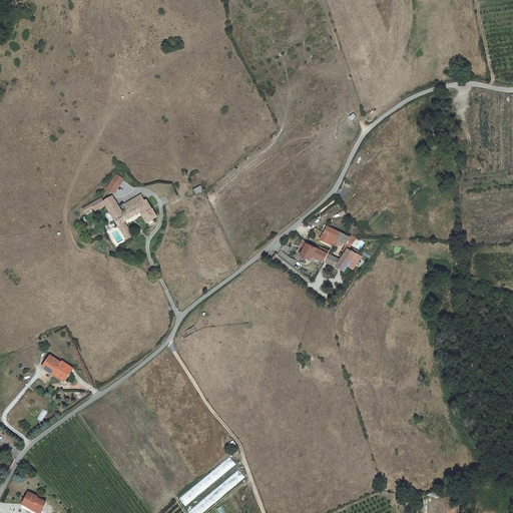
[(116,174),(107,187),(115,192),(123,179),(116,174)]
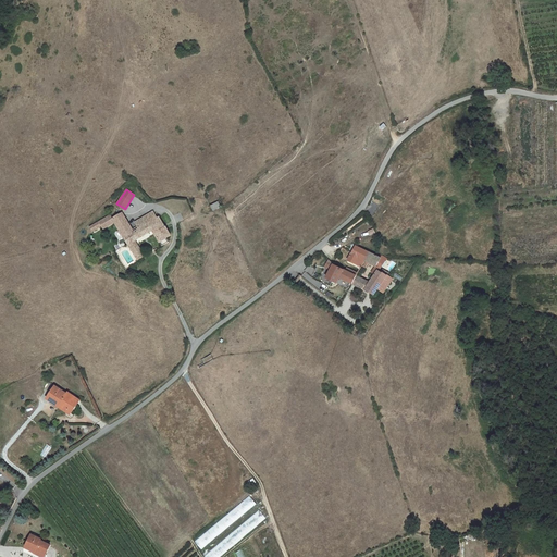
[(211,207),(213,211),(221,206),(218,202),(211,207)]
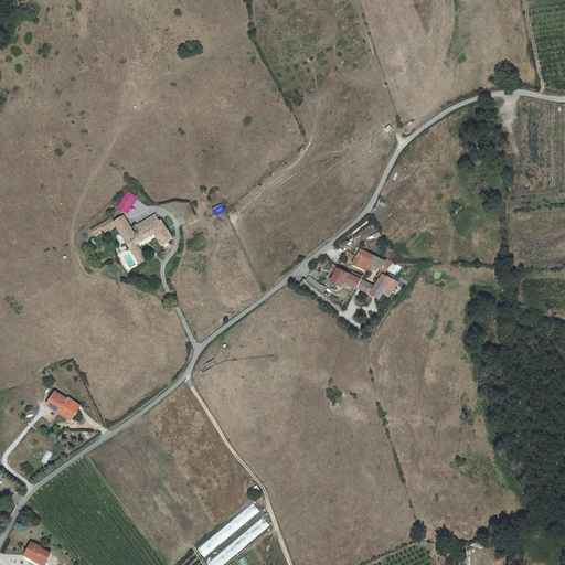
[(119,230),(130,249),(137,245),(153,234),(164,249),(171,246),(169,242),(173,238),(167,231),(166,232),(159,221),(157,222),(153,216),(137,227),(140,234),(135,237),(124,217),(115,223),(119,230)]
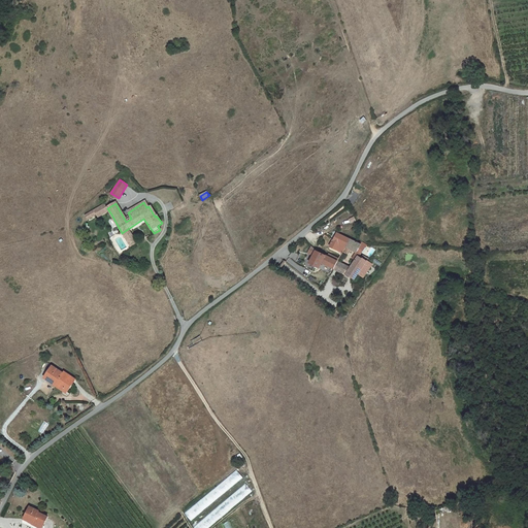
[(98,217),(107,211),(104,204),(86,216),(88,219),(96,213),(98,217)]
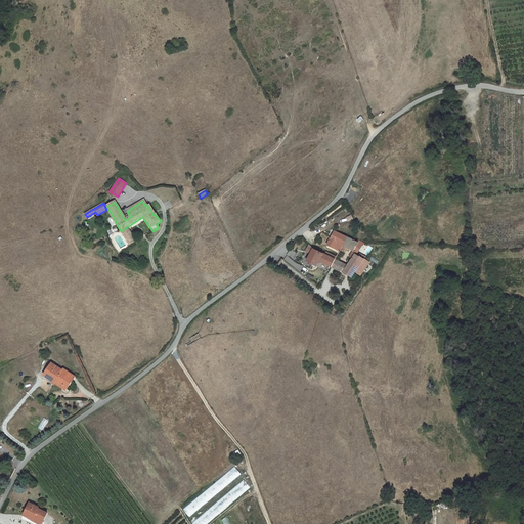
[(136,242),(127,227),(121,231),(130,246),(136,242)]
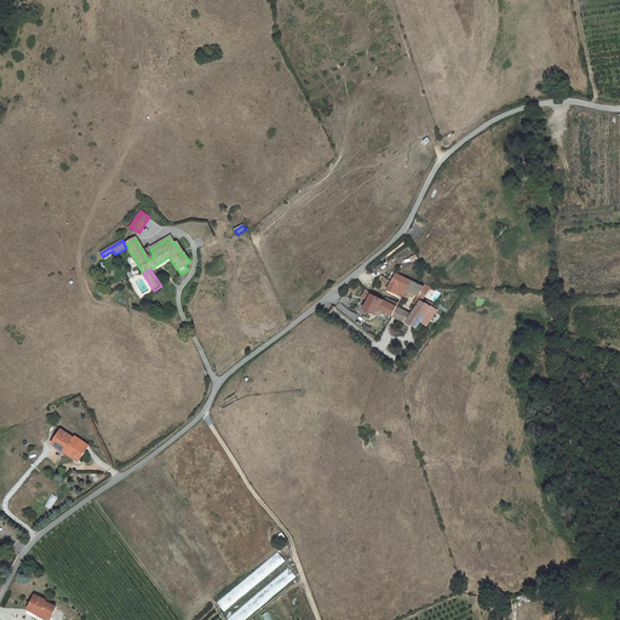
[(403,280),(394,274),(386,292),(402,299),(403,298),(407,292),(411,283),(409,282),(403,280)]
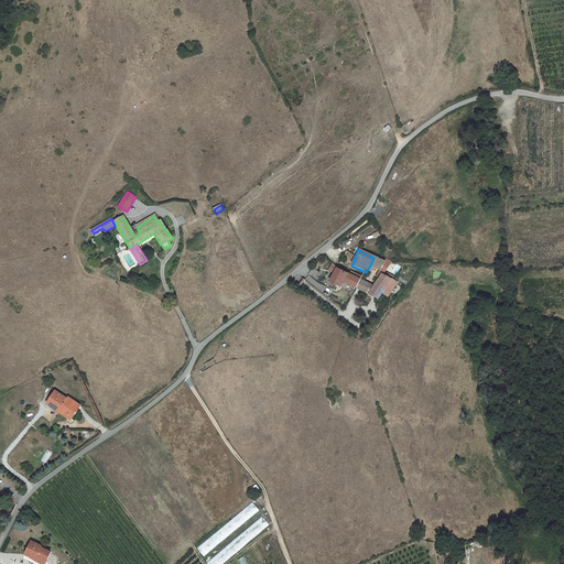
[(383,262),(373,258),(370,266),(375,268),(384,272),(391,261),(387,260),(384,260),(383,262)]
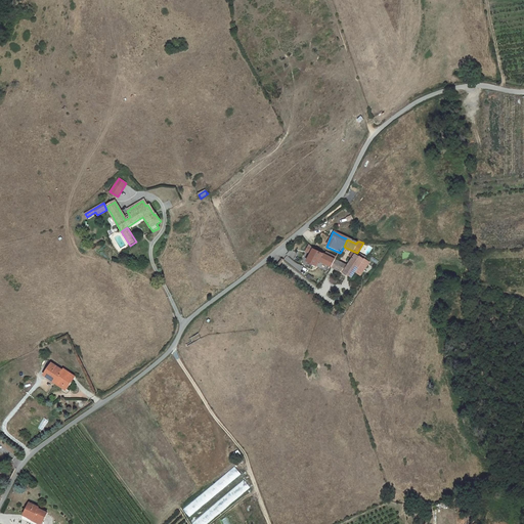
[(340,253),(326,247),(324,250),(338,256),(340,253)]
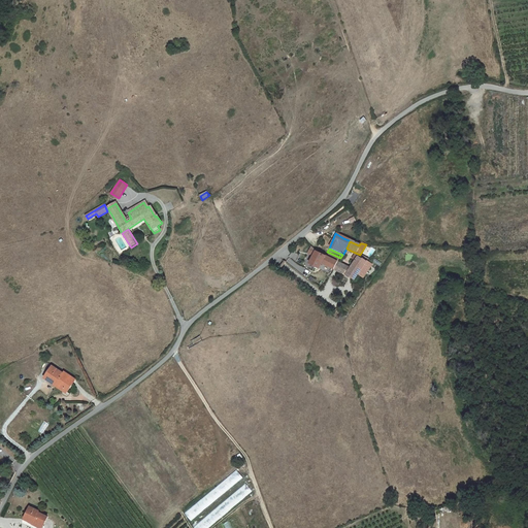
[(322,264),(326,257),(316,252),(308,265),(319,270),(322,264)]
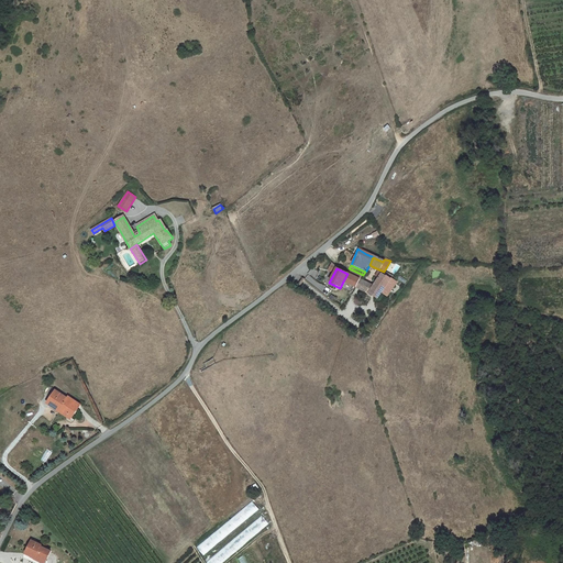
[(382,274),(374,287),(370,295),(378,299),(382,293),(388,296),(396,282),(390,278),(393,276),(386,273),(385,275),(382,274)]
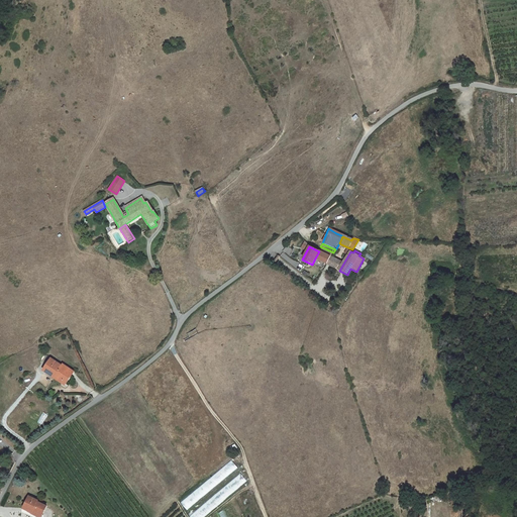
[(327,265),(330,257),(319,251),(315,259),(327,265)]
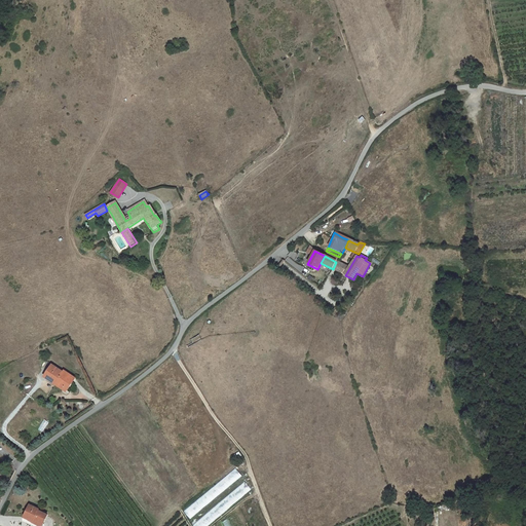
[(349,268),(336,262),(333,269),(345,275),(349,268)]
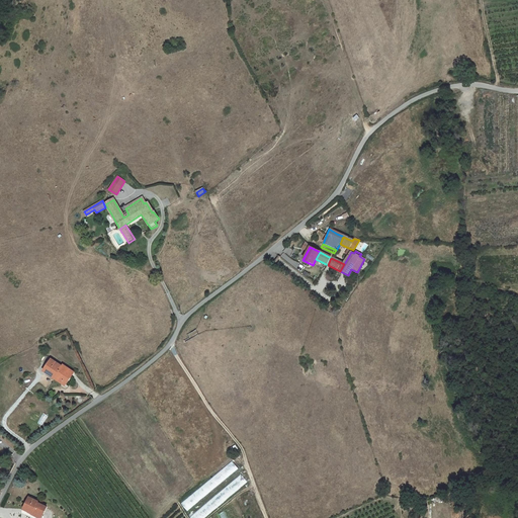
[(50,358),(41,371),(54,378),(64,384),(66,382),(73,371),(62,364),(61,366),(50,358)]
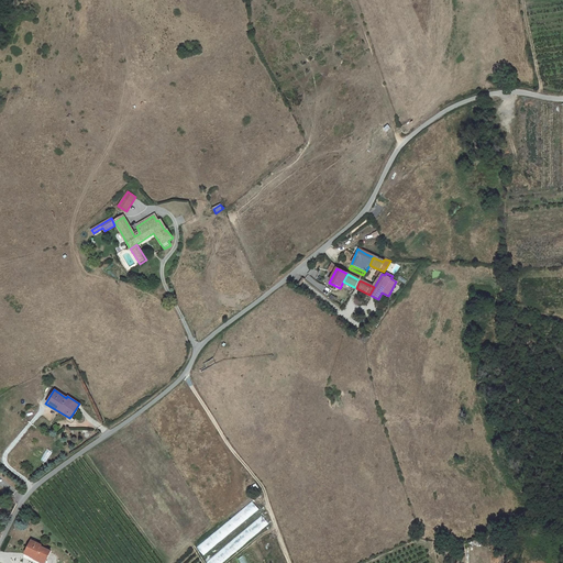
[(252,501),(197,547),(203,555),(258,509),(252,501)]
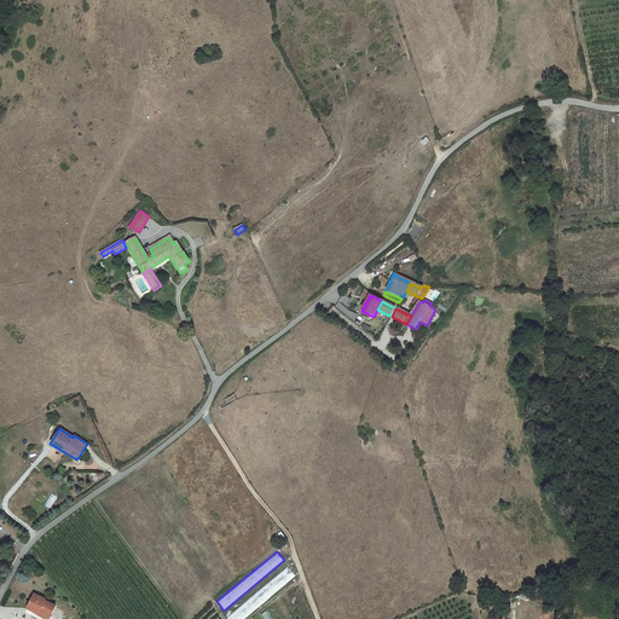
[(287,567),(227,618),(243,618),(294,576),(287,567)]
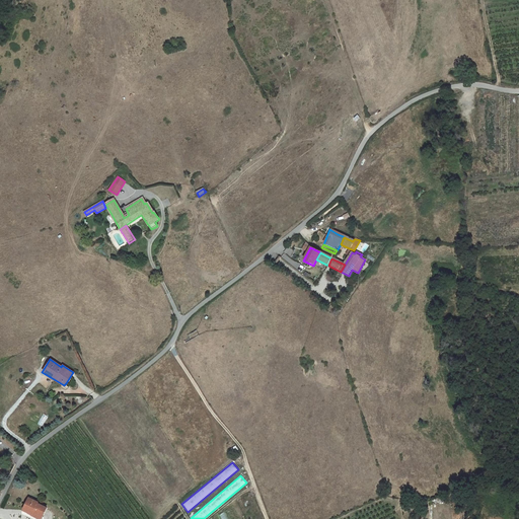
[(22,510),(31,515),(32,513),(42,518),(46,509),(36,504),(38,503),(28,498),(22,510)]
